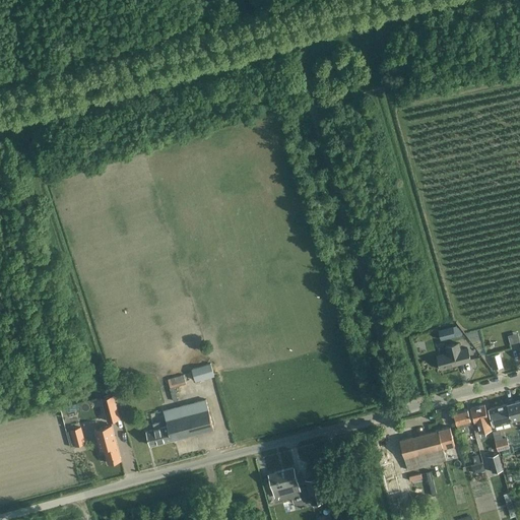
[(455,325),(438,330),(440,340),(462,334),(455,325)]
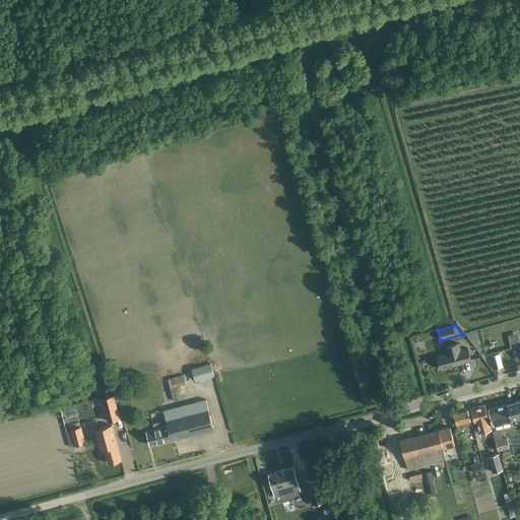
[(510,332),(512,342),(519,340),(517,330),(510,332)]
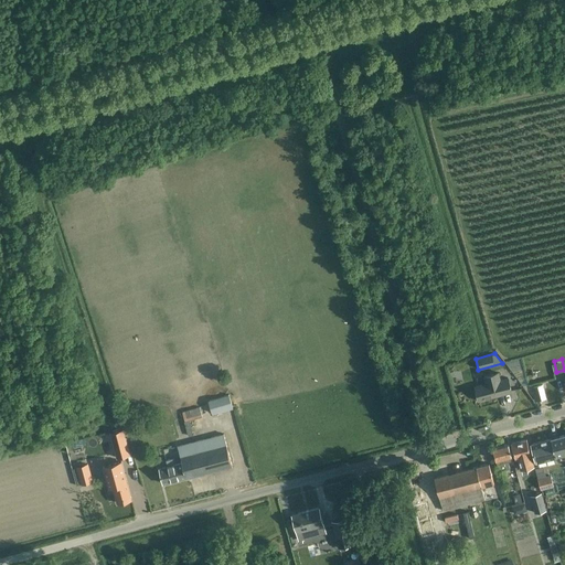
[(497,395),(511,392),(508,377),(500,380),(498,372),(483,376),(486,383),(475,386),(479,401),(497,395)]
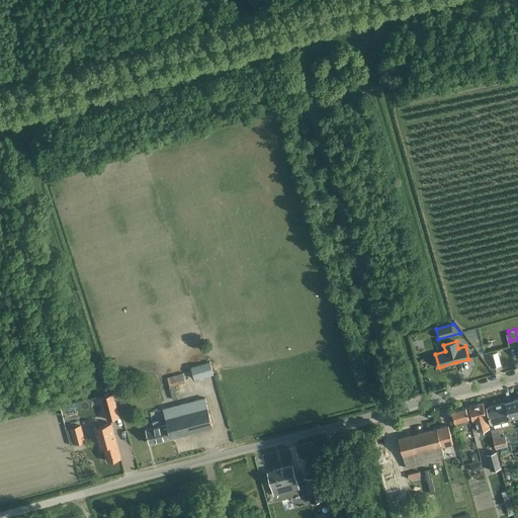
[(497,352),(489,355),(492,367),(501,365),(497,352)]
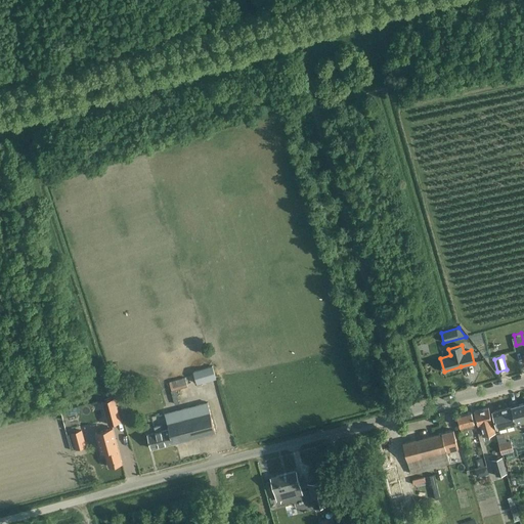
[(115,363),(108,364),(115,385),(121,383),(115,363)]
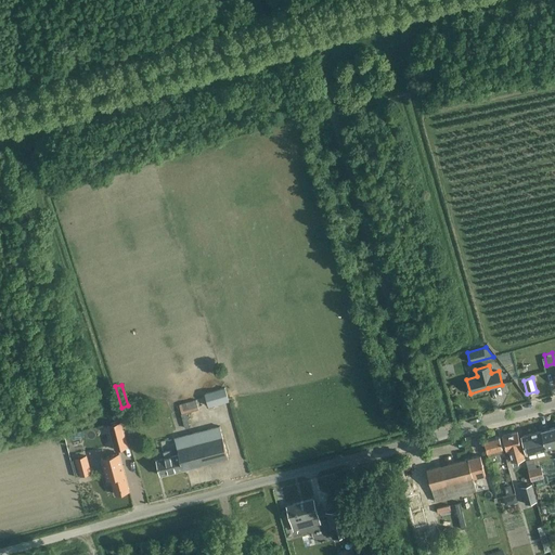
[(209,407),(228,401),(224,388),(205,394),(209,407)]
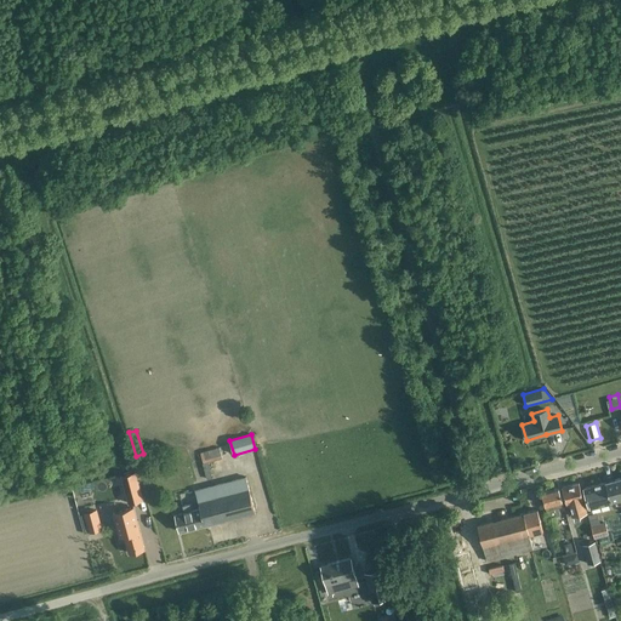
[(200,453),(204,462),(222,457),(220,448),(200,453)]
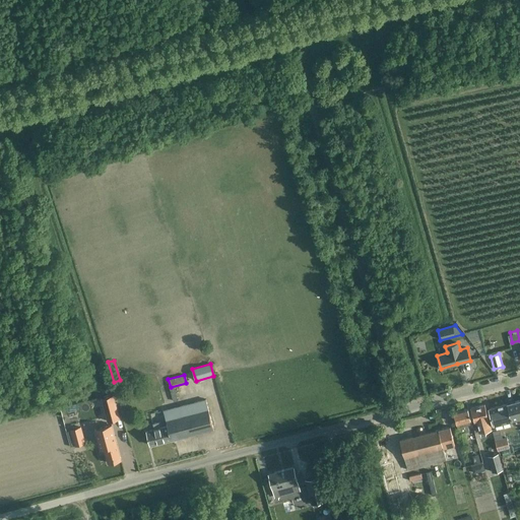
[(108,421),(119,417),(113,395),(102,398),(108,421)]
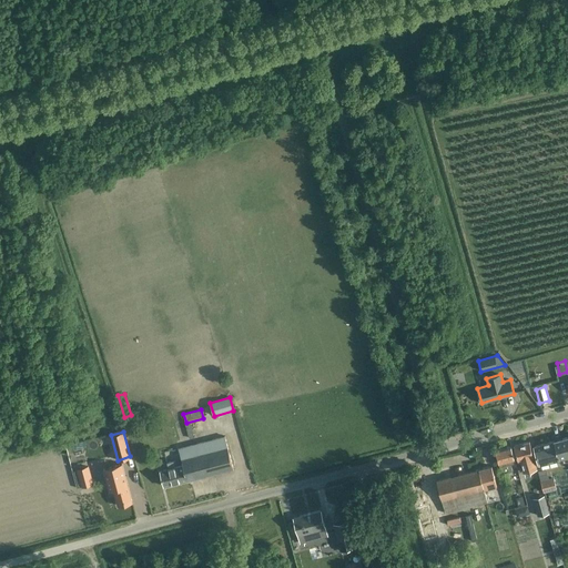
[(166,463),(169,469),(160,472),(164,487),(233,468),(224,436),(178,448),(182,465),(175,467),(173,460),(166,463)]
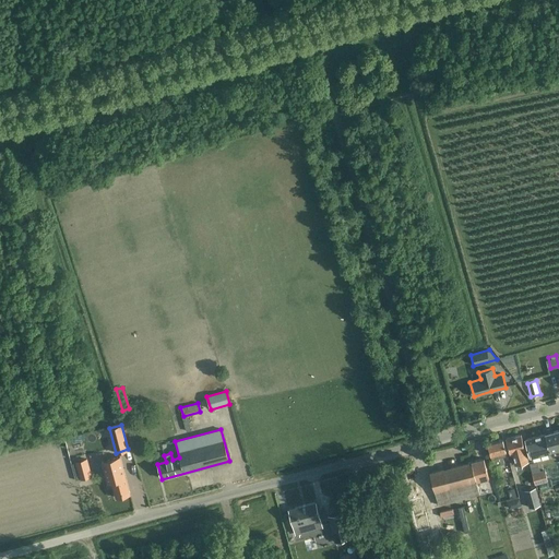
[(558,447),(558,448),(554,431),(525,439),(531,456),(550,451),(551,454),(558,451),(558,447)]
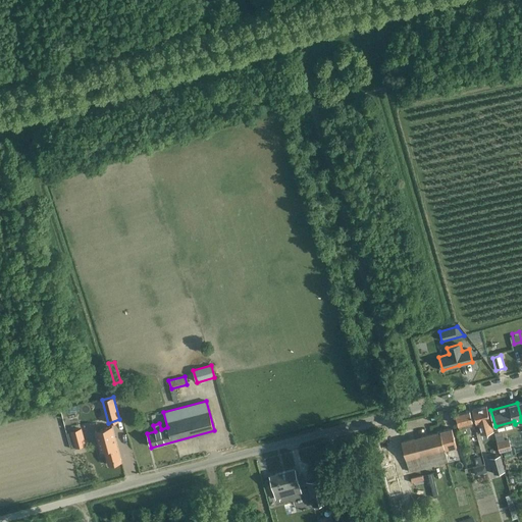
[(476,424),(478,424),(481,433),(493,430),(486,406),(472,409),(476,424)]
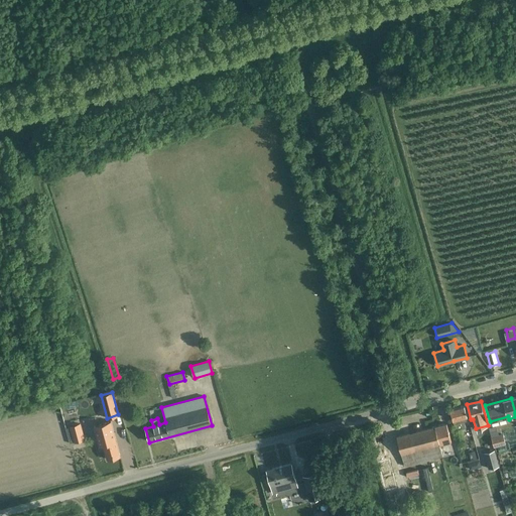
[(450,409),(454,422),(452,423),(454,431),(462,428),(466,427),(464,421),(469,420),(465,405),(450,409)]
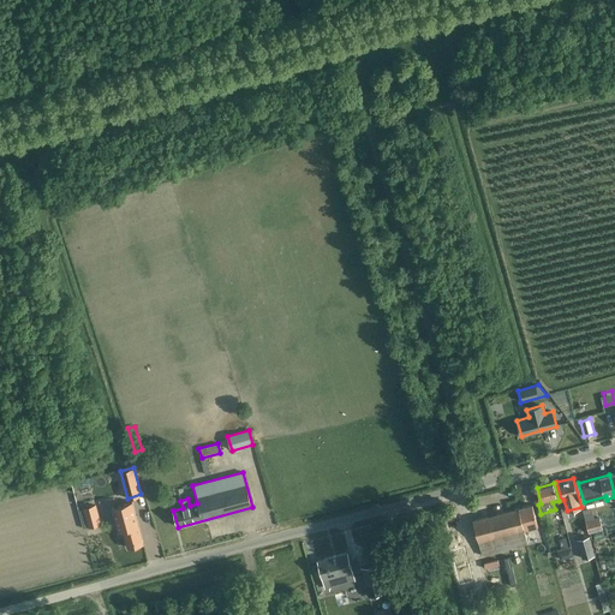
[(143,543),(132,502),(112,507),(119,531),(123,530),(127,547),(143,543)]
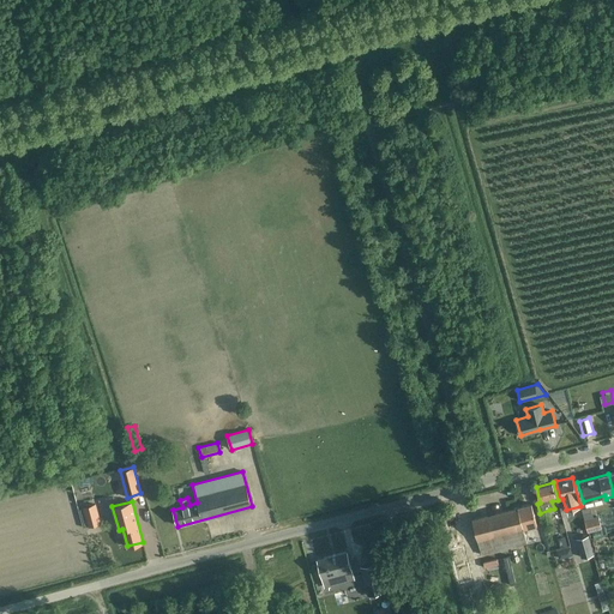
[(96,504),(83,507),(88,527),(101,523),(96,504)]
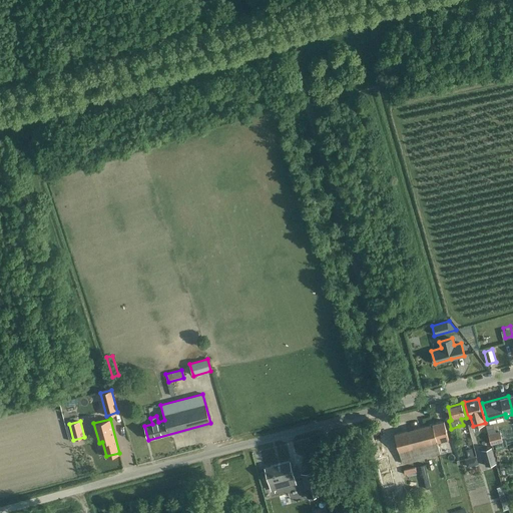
[(444,421),(394,434),(402,463),(440,453),(437,442),(448,439),(444,421)]
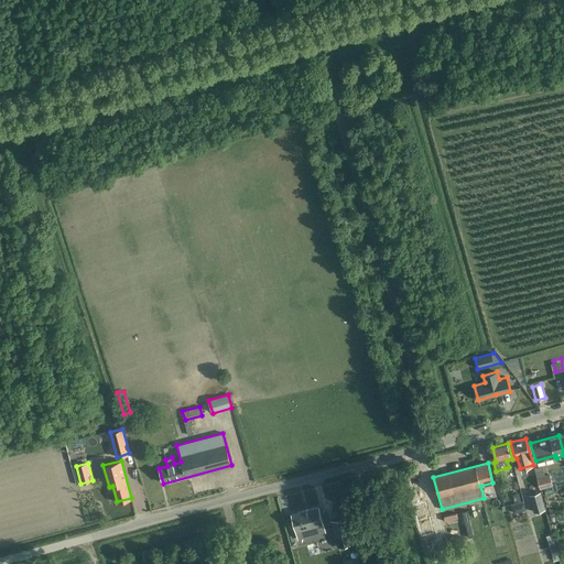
[(499,484),(508,481),(505,468),(496,472),(499,484)]
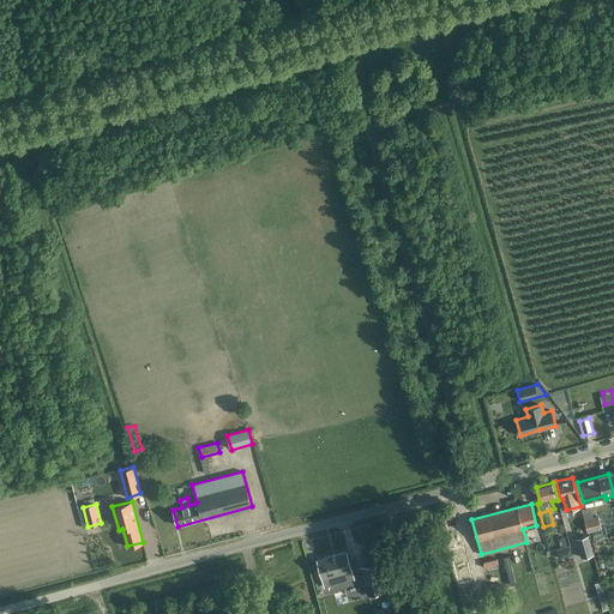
[(585,521),(588,531),(602,528),(599,517),(585,521)]
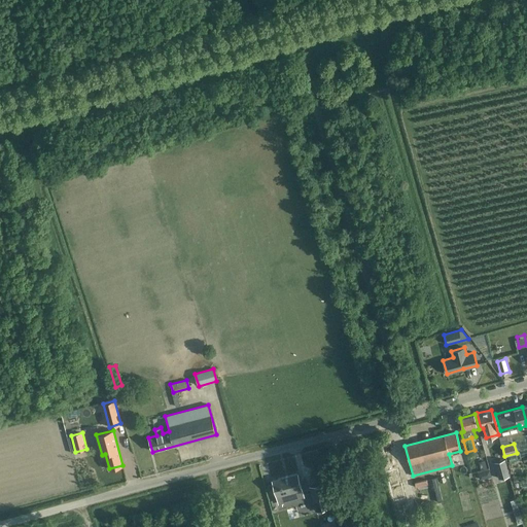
[(508,476),(504,459),(494,462),(499,478),(508,476)]
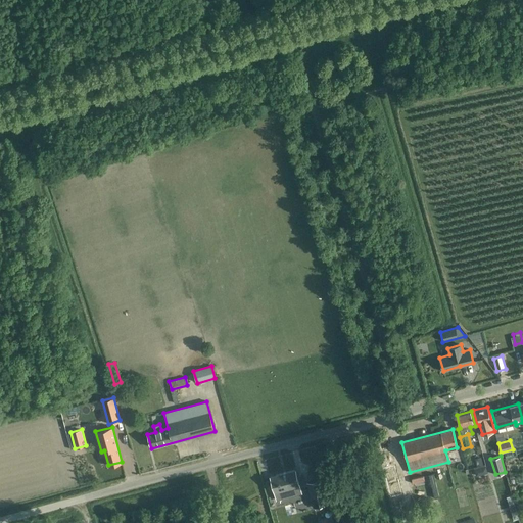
[(290,487),(299,485),(295,470),(270,476),(276,500),(292,495),(290,487)]
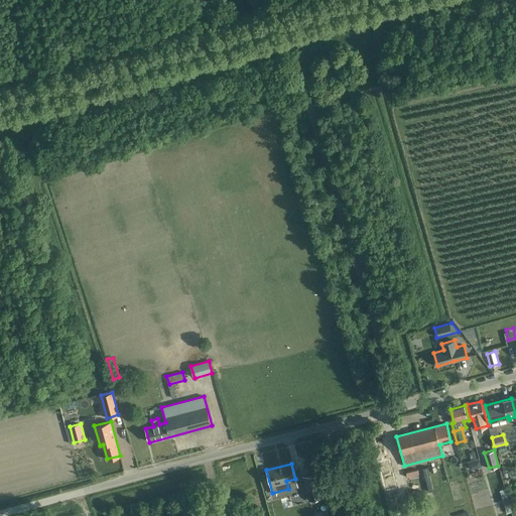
[(303,476),(309,500),(323,497),(316,473),(303,476)]
